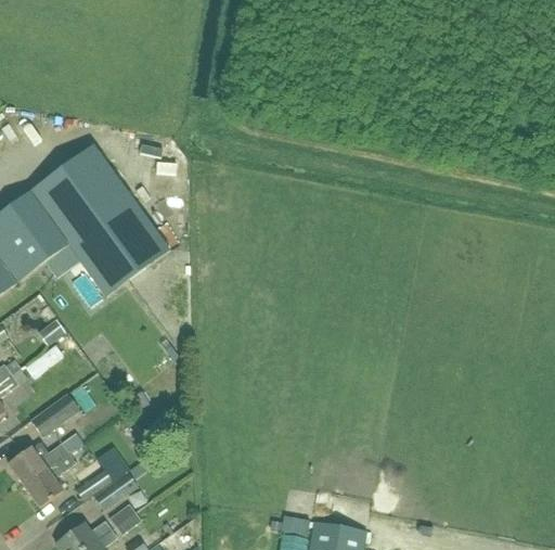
[(0,292),(68,243),(106,295),(169,248),(92,143),(0,210),(0,292)]
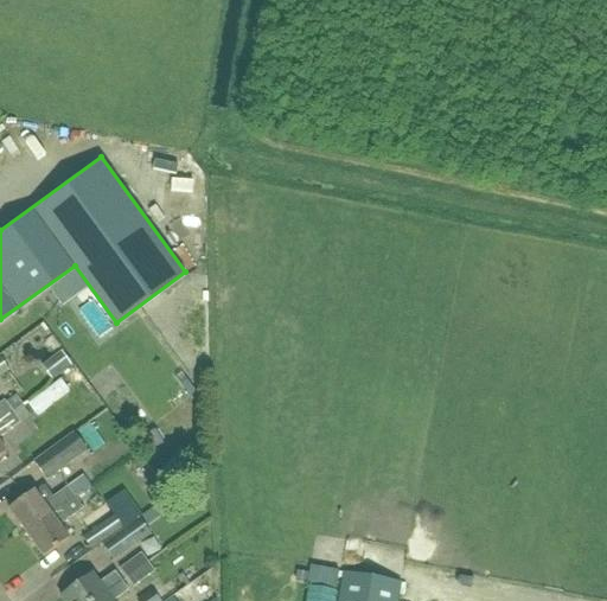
[(38,385),(46,401),(58,395),(51,379),(38,385)]
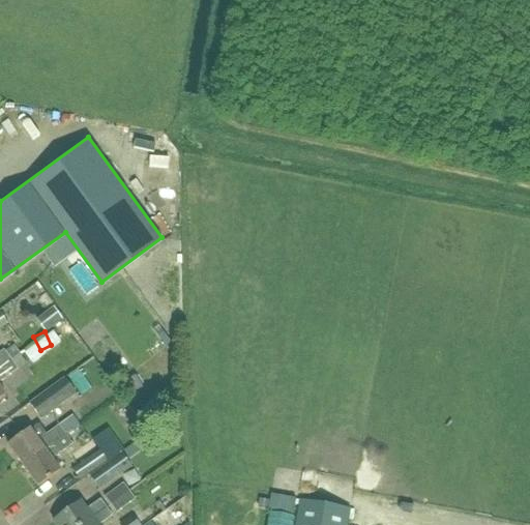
[(22,345),(28,359),(39,354),(33,340),(22,345)]
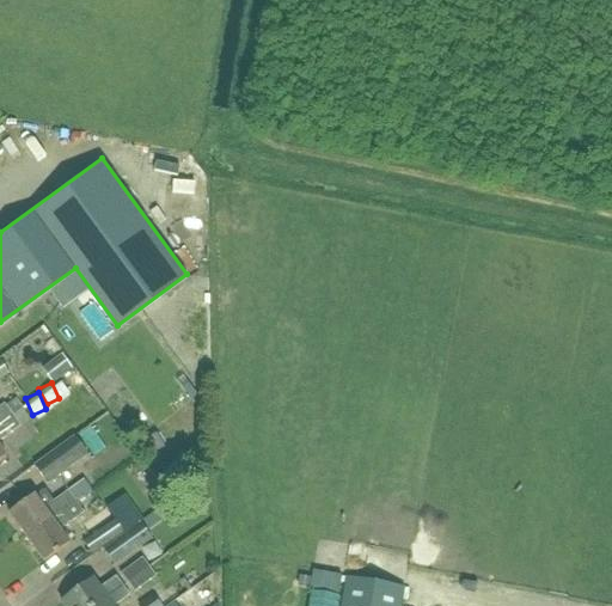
[(0,402),(0,418),(22,403),(16,395),(4,401),(4,399),(0,402)]
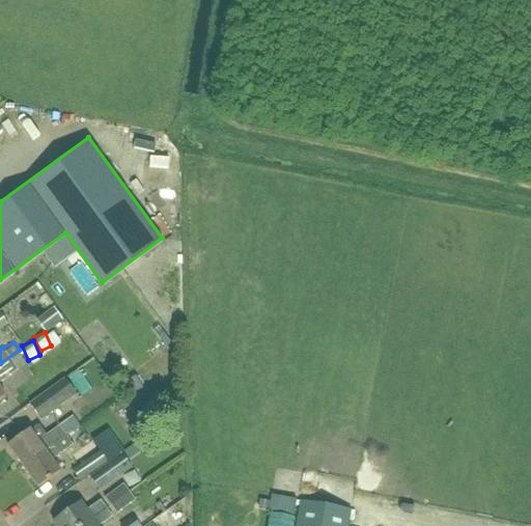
[(0,386),(0,378),(17,366),(27,360),(19,350),(0,363),(0,395),(4,393),(0,386)]
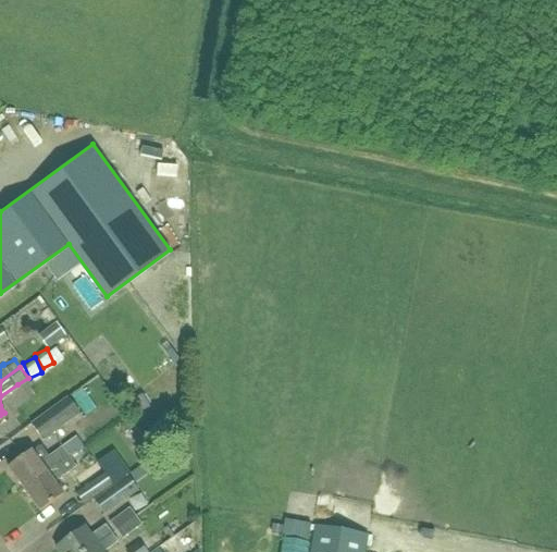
[(29,420),(41,438),(79,412),(67,393),(29,420)]
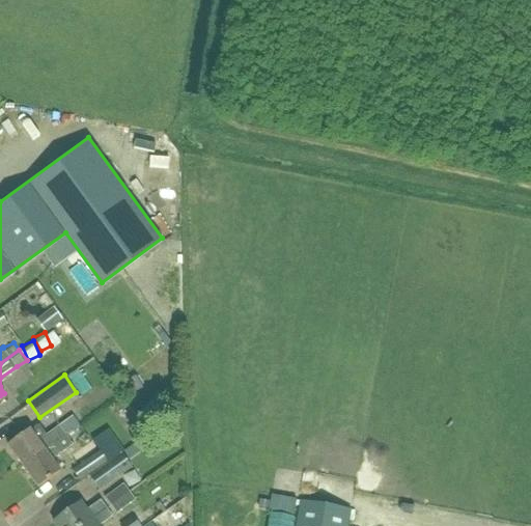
[(23,464),(65,433),(58,423),(37,438),(29,426),(8,442),(23,464)]
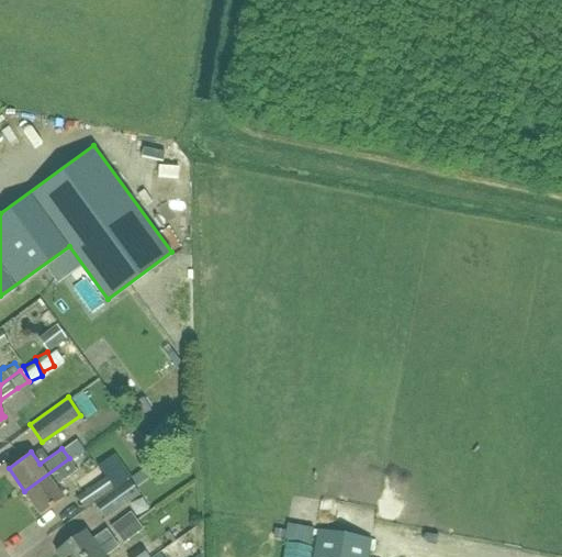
[(69,458),(24,491),(41,513),(64,497),(55,485),(77,468),(69,458)]
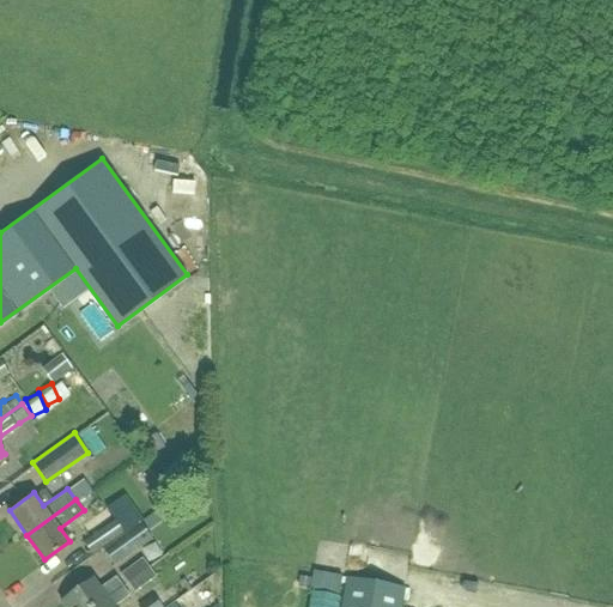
[(122,529),(114,517),(83,539),(91,552),(122,529)]
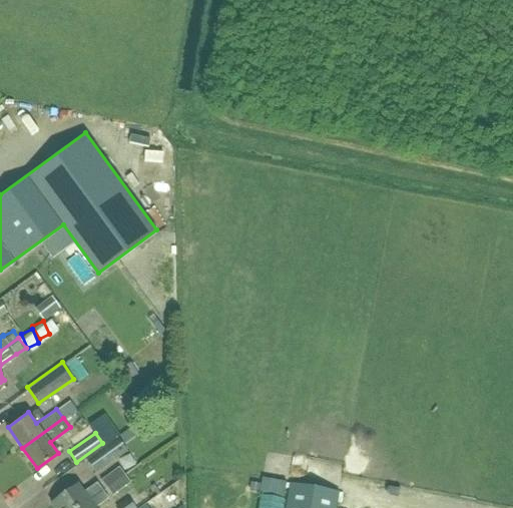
[(117,434),(86,458),(95,470),(127,449),(117,434)]
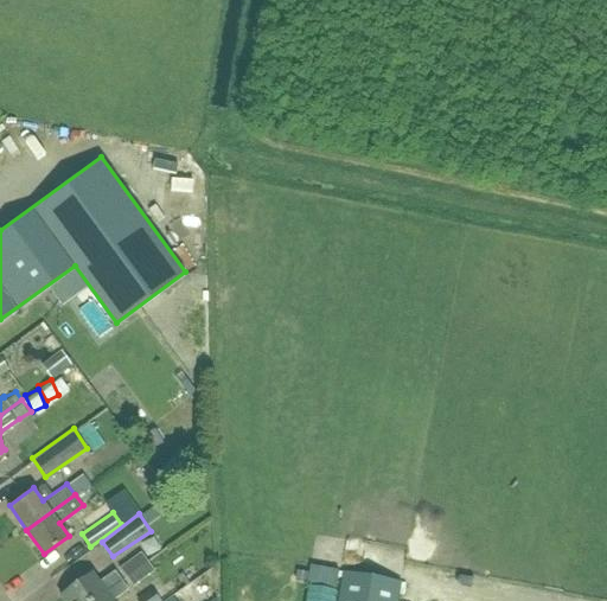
[(74,558),(90,548),(84,537),(66,548),(74,558)]
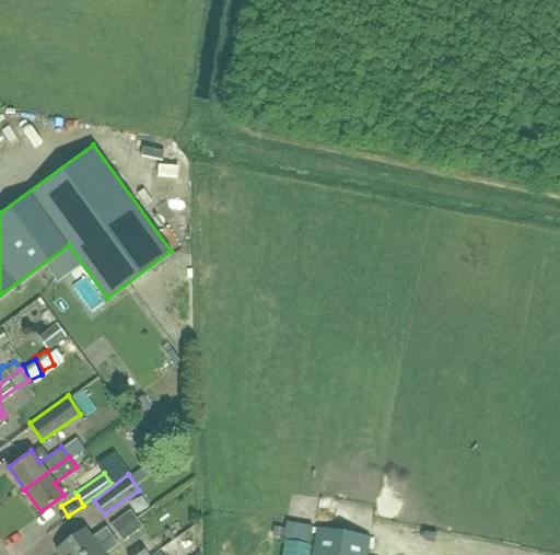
[(116,530),(136,516),(129,507),(109,522),(116,530)]
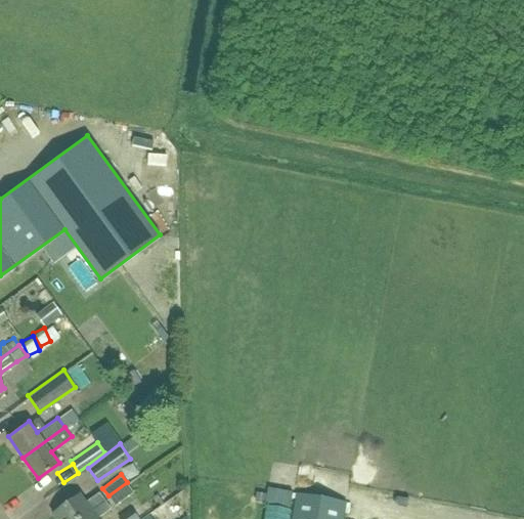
[(127,482),(108,495),(115,504),(133,490),(127,482)]
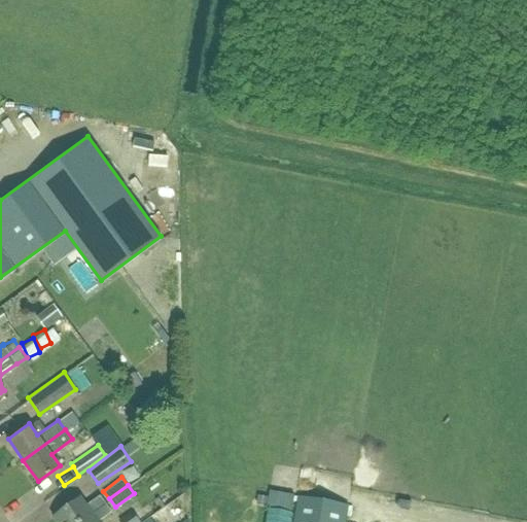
[(58,521),(76,521),(105,501),(99,493),(84,503),(78,495),(53,515),(58,521)]
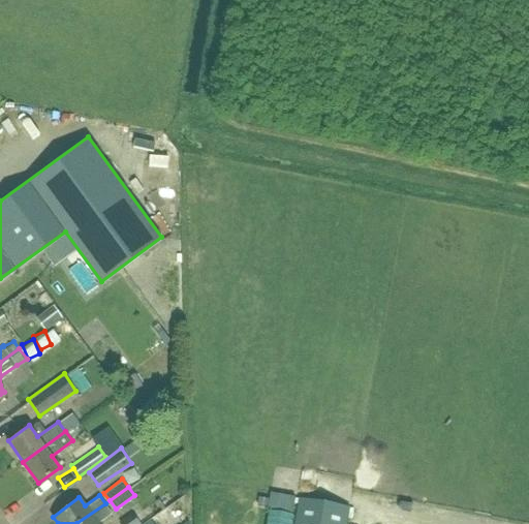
[(345,523),(349,505),(300,497),(293,523),(345,523)]
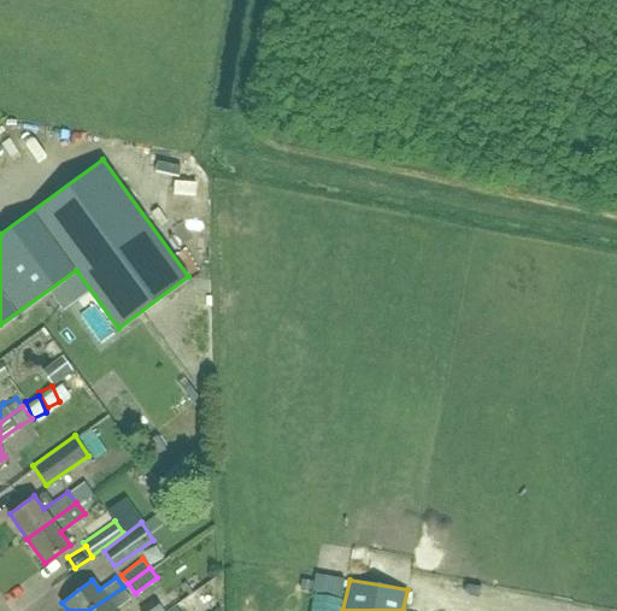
[(177,583),(153,599),(160,610),(183,594),(177,583)]
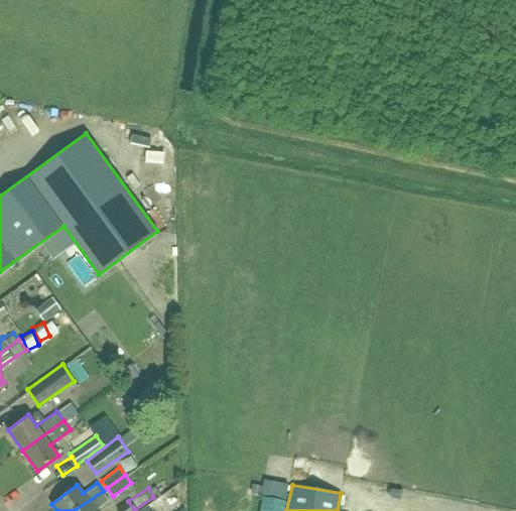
[(103,491),(75,510),(95,510),(94,508),(108,499),(103,491)]
